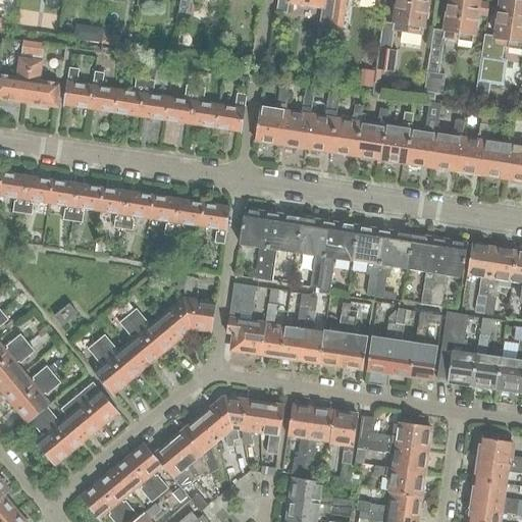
[(277,0),(276,12),(286,14),(288,5),(321,10),(319,24),(329,25),(331,27),(334,0),(277,0)]
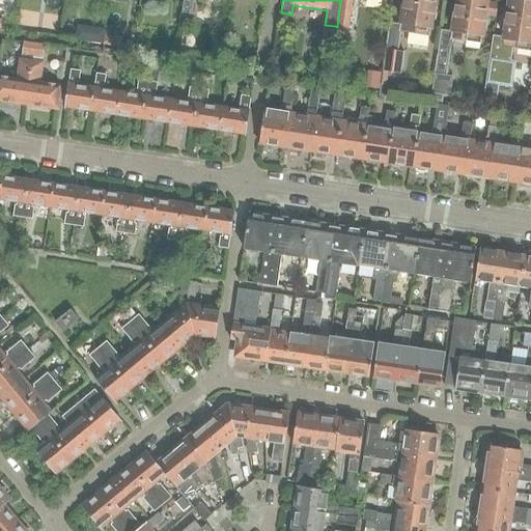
[(335,26),(334,35),(336,36),(346,37),(352,0),(340,0),(337,27),(335,26)]
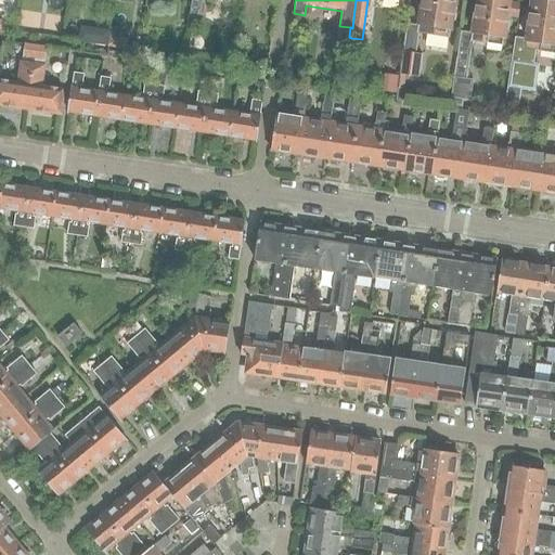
[(407,25),(399,76),(418,78),(422,56),(415,55),(418,34),(448,38),(449,31),(453,0),(422,0),(418,27),(407,25)]
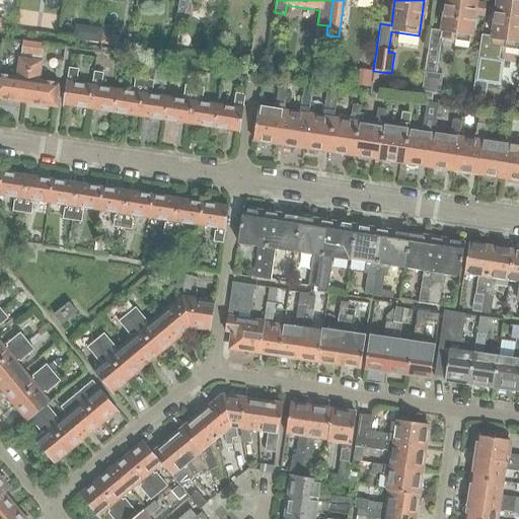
[(430,29),(421,92),(433,93),(439,94),(442,75),(436,74),(441,40),(443,40),(444,42),(452,43),(453,42),(469,45),(470,36),(473,15),(474,7),(475,3),(475,0),(446,0),(446,3),(442,31),(430,29)]
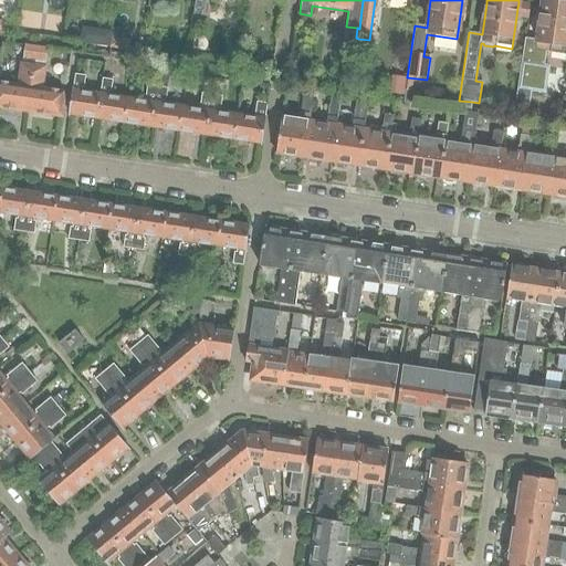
[(524,39),(514,105),(515,105),(527,107),(531,92),(545,94),(548,66),(543,65),(545,52),(549,53),(549,54),(565,56),(565,3),(563,4),(562,0),(559,0),(555,0),(554,2),(546,1),(543,1),(542,12),(537,41),(524,39)]
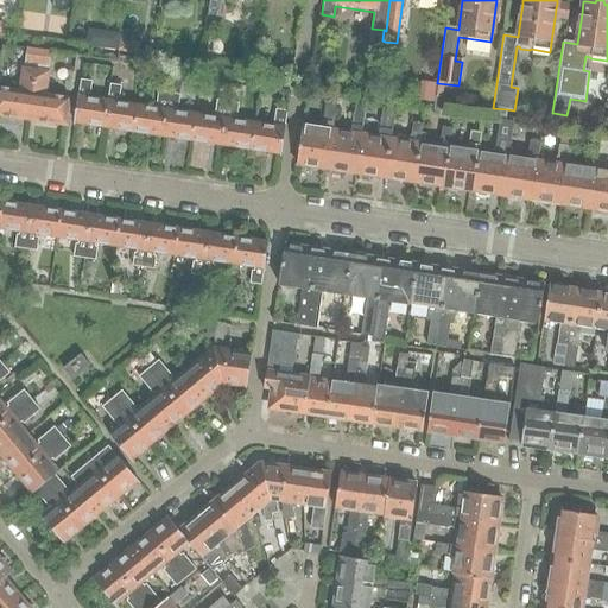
[(568,20),(570,5),(557,4),(556,8),(555,18),(568,20)]
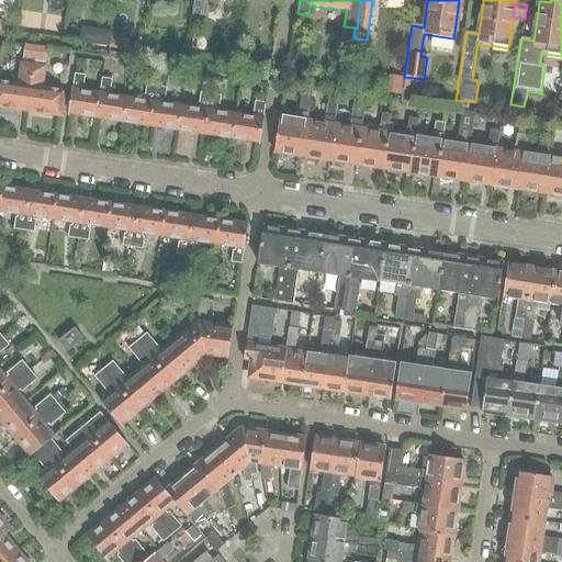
[(105,26),(87,23),(85,42),(103,44),(105,26)]
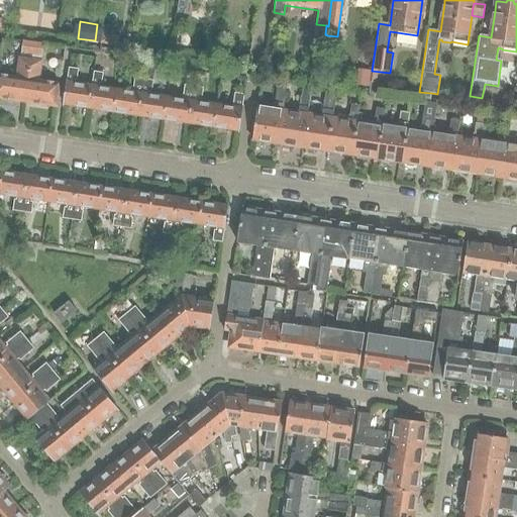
[(118,36),(101,34),(99,43),(117,46),(118,36)]
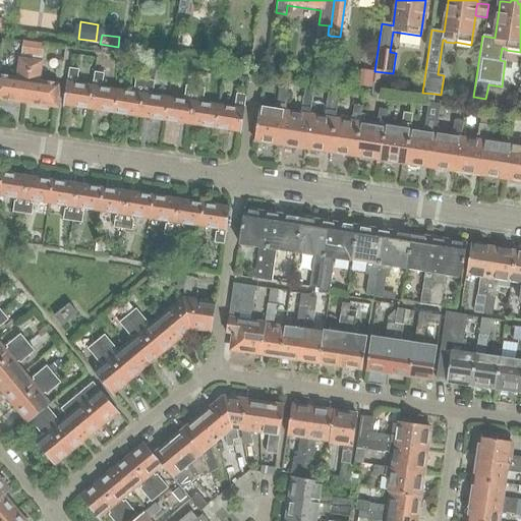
[(32,55),(34,42),(22,41),(20,54),(32,55)]
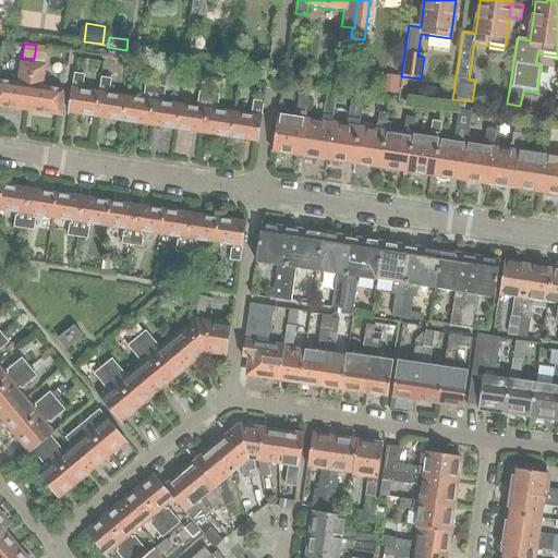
[(47,47),(36,45),(34,59),(45,61),(47,47)]
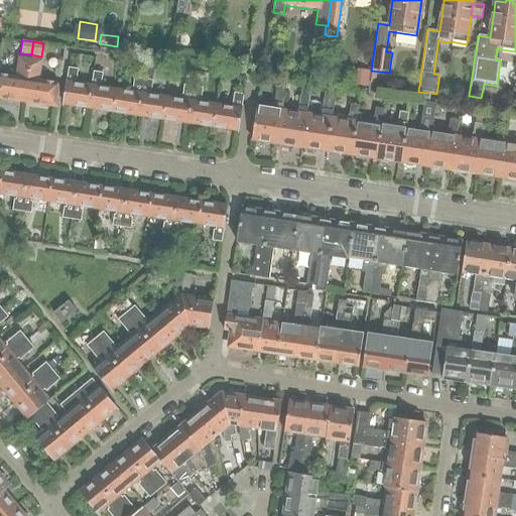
[(0,97),(24,102),(30,58),(18,57),(15,76),(0,73),(0,97)]
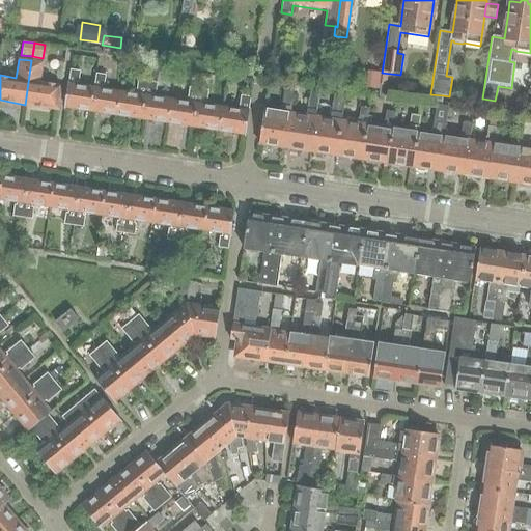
[(59,99),(61,85),(40,82),(44,62),(31,60),(25,105),(57,109),(59,99)]
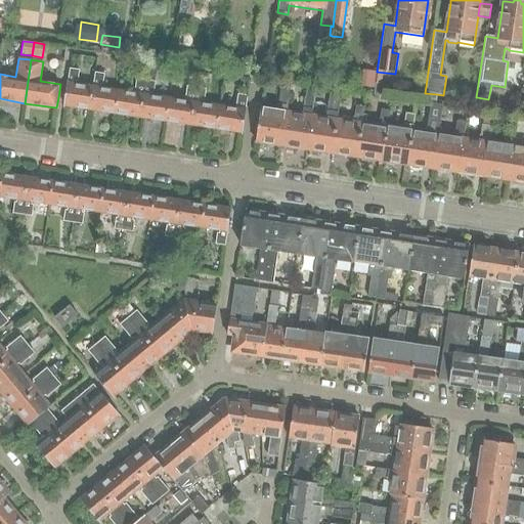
[(70,69),(66,95),(64,105),(90,110),(93,86),(92,86),(78,84),(79,71),(70,69)]
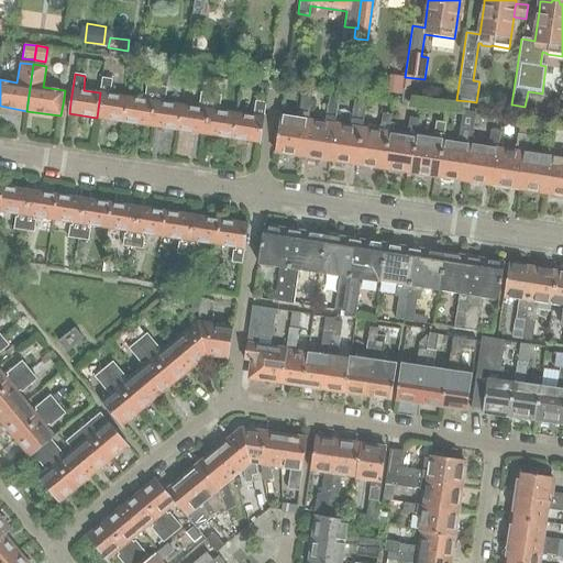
[(100,92),(97,118),(124,122),(128,97),(110,95),(112,80),(101,78),(99,92),(100,92)]
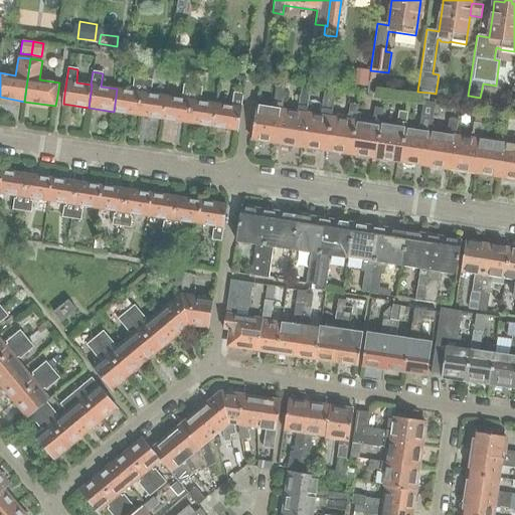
[(117,89),(114,112),(138,115),(144,79),(134,77),(132,91),(117,89)]
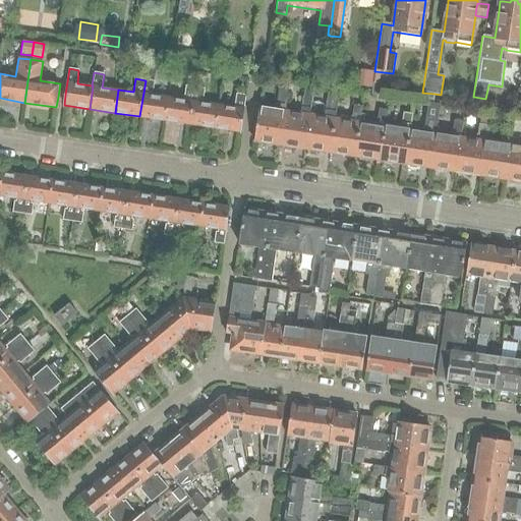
[(155,81),(146,80),(139,116),(165,120),(168,97),(156,96),(153,95),(155,81)]
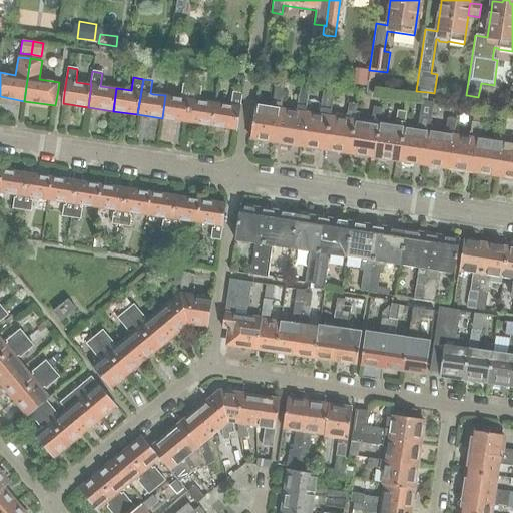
[(281,108),(285,81),(276,80),(272,107),(255,105),(250,139),(253,139),(255,142),(262,143),(265,141),(276,143),(281,108)]
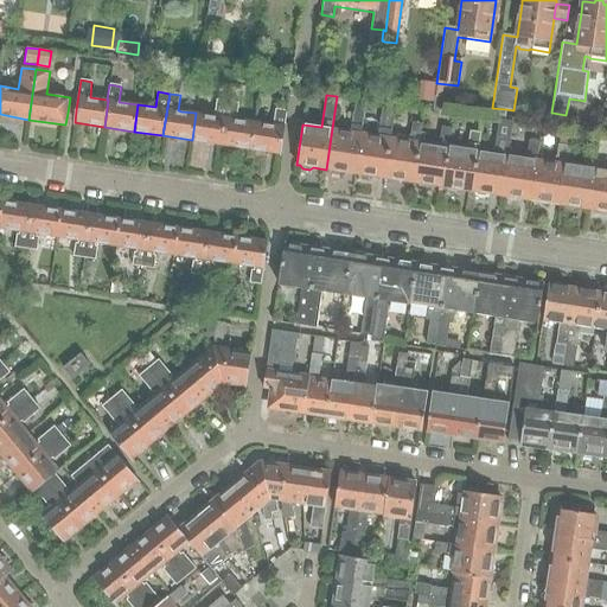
[(360,133),(365,106),(366,100),(355,98),(350,132),(332,128),(326,170),(330,170),(332,173),(339,174),(342,172),(355,173),(360,133)]
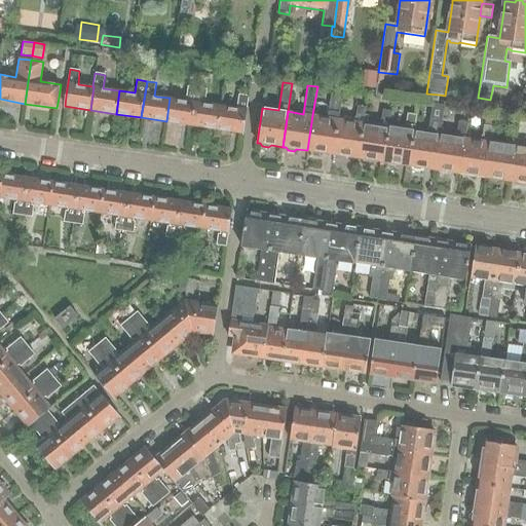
[(387,97),(388,86),(382,85),(376,85),(375,96),(387,97)]
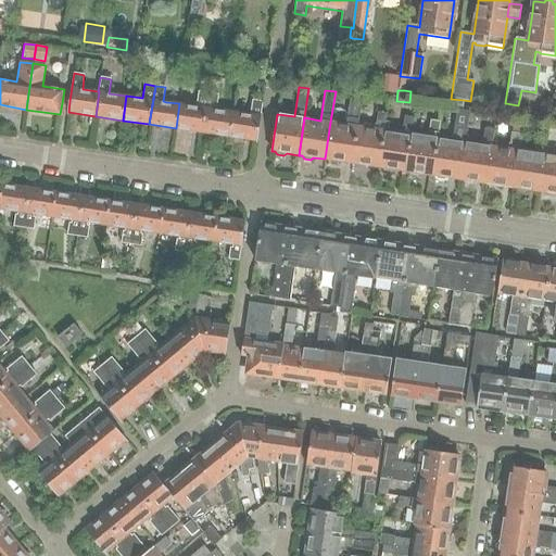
[(197,106),(180,103),(179,103),(176,128),(203,133),(209,93),(199,92),(197,106)]
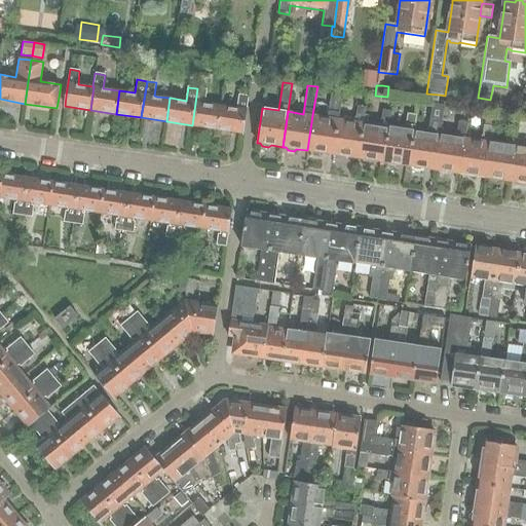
[(207,90),(197,88),(192,125),(217,129),(221,106),(205,104),(207,90)]
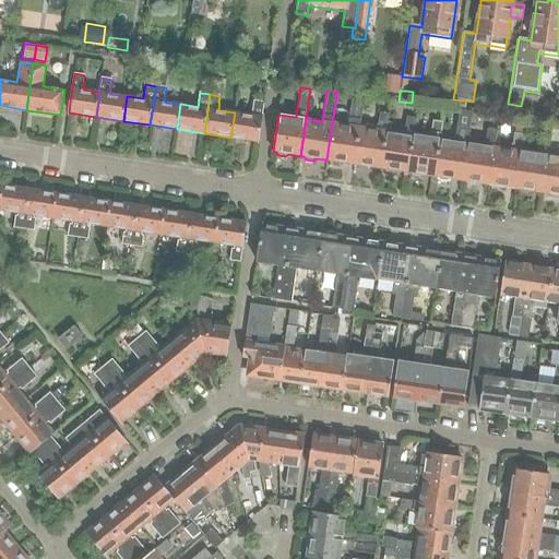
[(342,163),(353,164),(354,164),(359,127),(361,110),(364,96),(352,94),(347,125),(332,122),(326,159),(331,161),(333,164),(339,165),(342,163)]
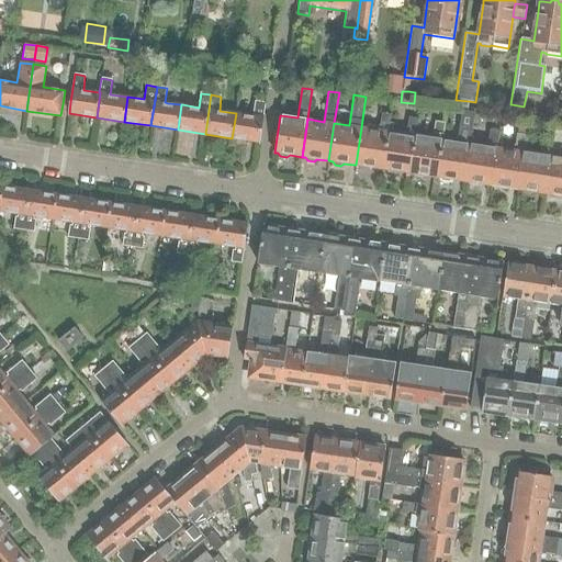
[(456,100),(454,109),(468,110),(469,101),(456,100)]
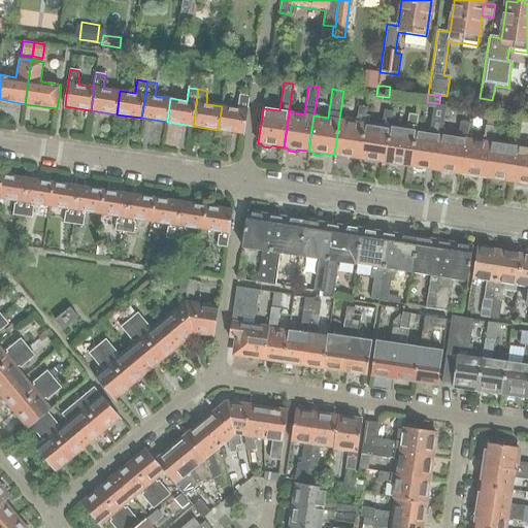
[(218,130),(244,134),(248,111),(250,96),(239,95),(237,109),(222,106),(218,130)]
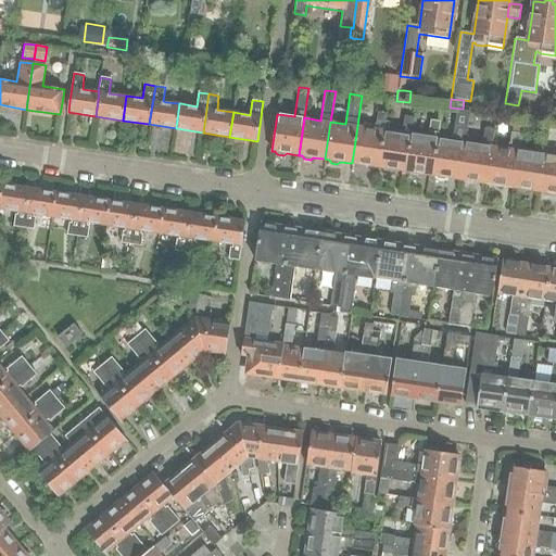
[(374,128),(357,126),(352,163),(355,164),(357,166),(364,167),(367,165),(379,167),(383,129),(387,114),(376,113),(374,128)]
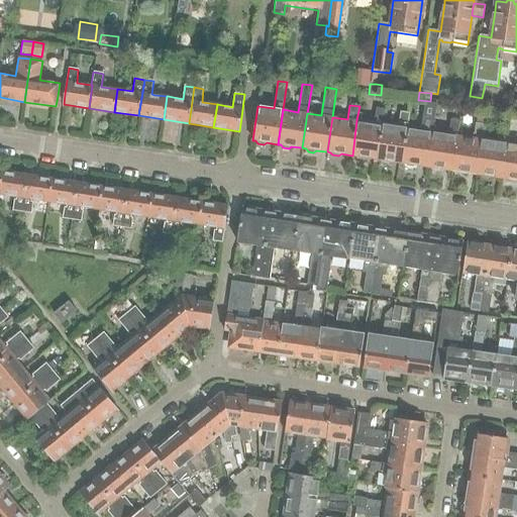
[(382,124),(385,110),(375,108),(373,123),(356,120),(352,156),(354,156),(357,159),(364,160),(366,158),(378,160),(382,124)]
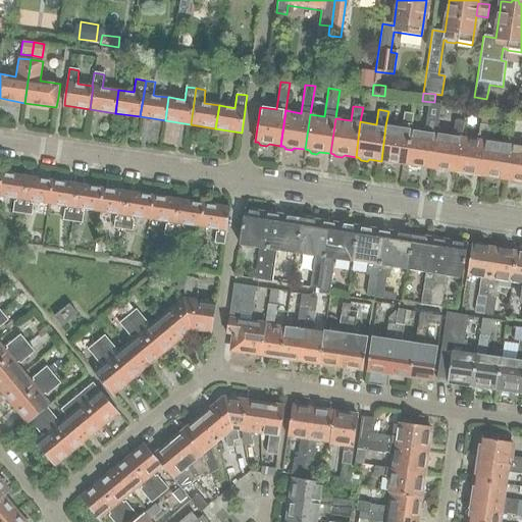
[(411,131),(413,114),(404,113),(401,128),(385,125),(381,161),(384,161),(386,164),(392,165),(395,163),(406,164),(411,131)]
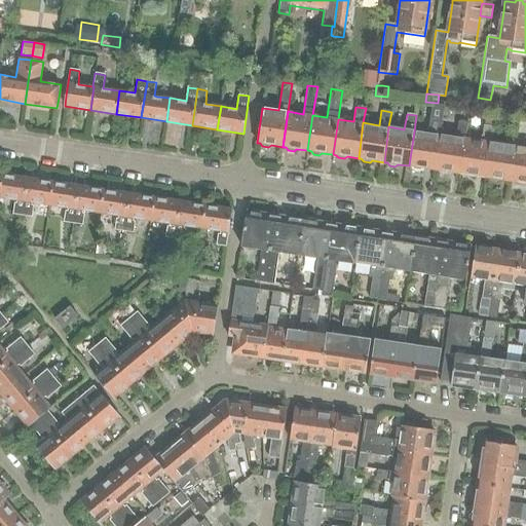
[(467,117),(458,116),(457,121),(455,137),(439,135),(435,170),(438,171),(440,173),(446,174),(448,172),(459,174),(464,139),(466,122),(467,117)]
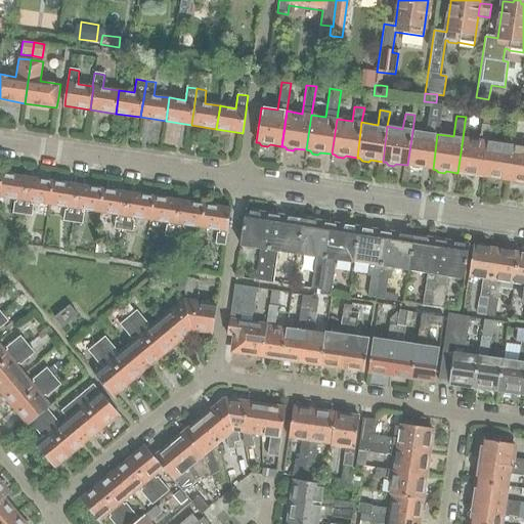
[(440,119),(431,118),(428,133),(412,131),(407,165),(410,166),(412,169),(419,170),(422,168),(433,169),(437,134),(440,119)]
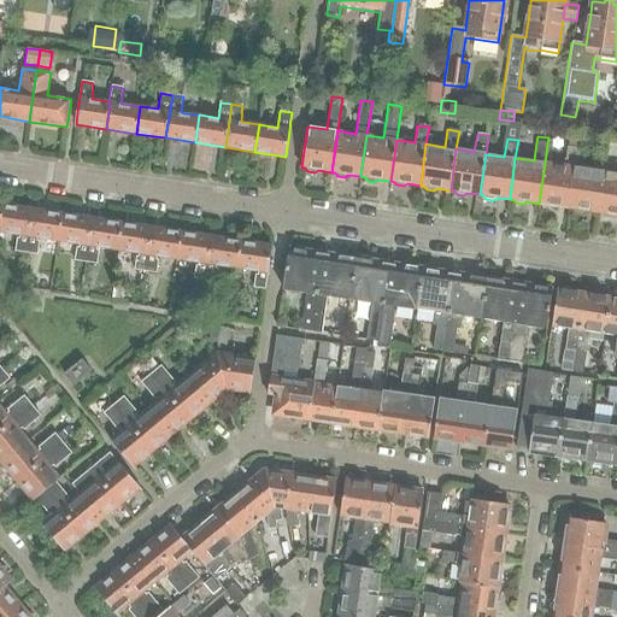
[(575,166),(577,148),(566,147),(564,165),(545,163),(539,204),(544,204),(545,207),(553,209),(556,206),(569,209),(575,166)]
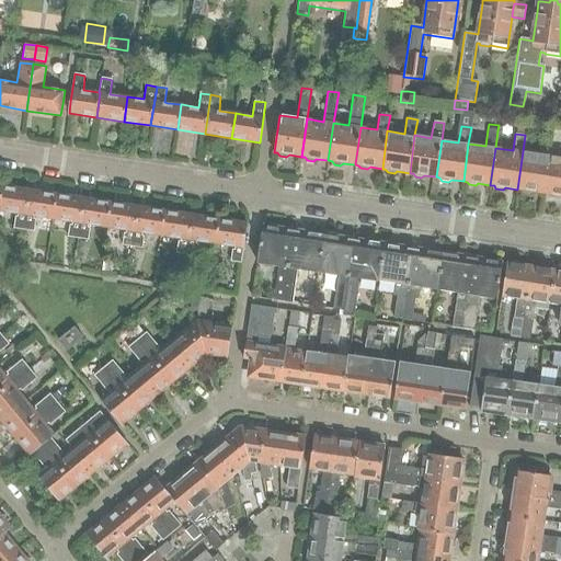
[(539,155),(523,151),(517,190),(521,190),(519,193),(531,194),(533,192),(545,193),(550,156),(552,139),(541,138),(539,155)]
